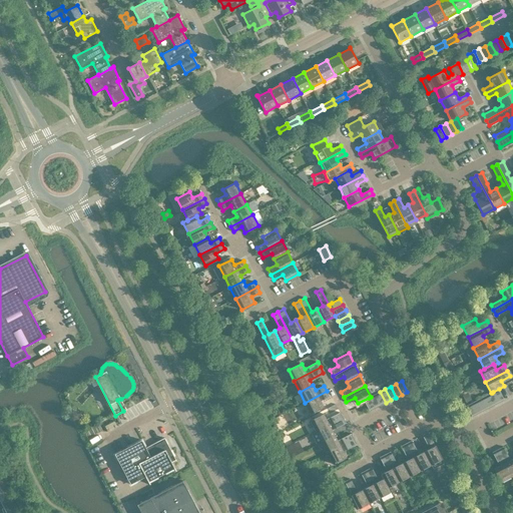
[(493,392),(499,403),(504,400),(499,389),(493,392)]
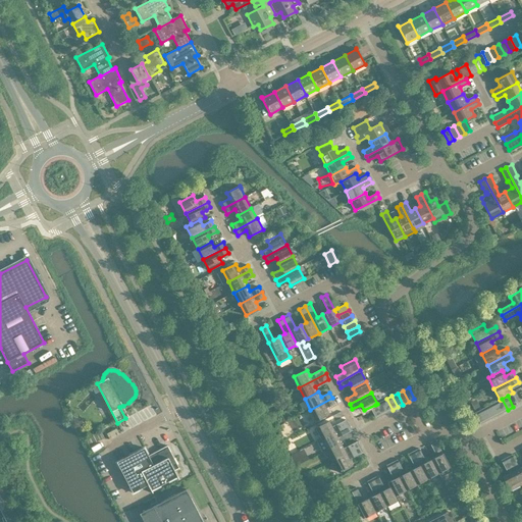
[(332,398),(310,410),(316,420),(329,413),(326,408),(335,404),(332,398)]
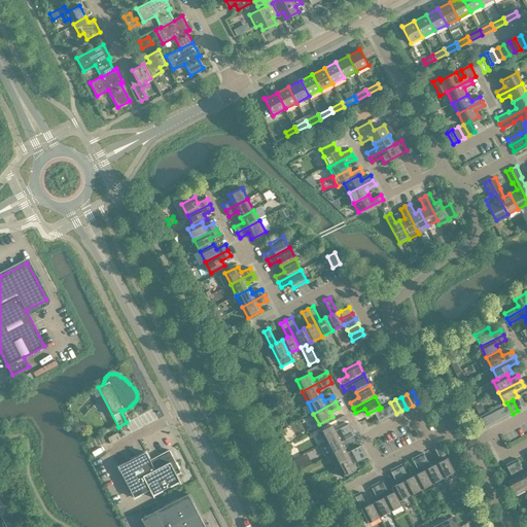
[(390,402),(384,406),(390,417),(396,414),(390,402)]
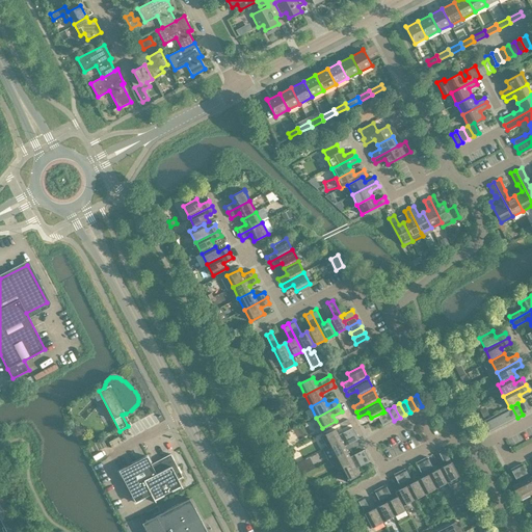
[(517,418),(511,406),(510,407),(509,407),(506,409),(512,421),(517,418)]
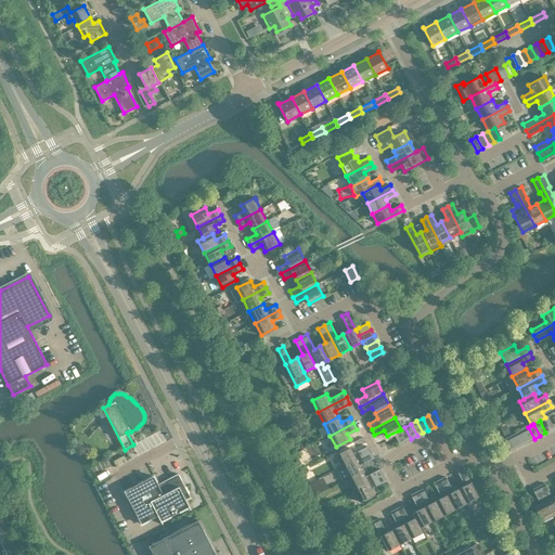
[(404,427),(401,429),(399,430),(405,442),(411,439),(404,427)]
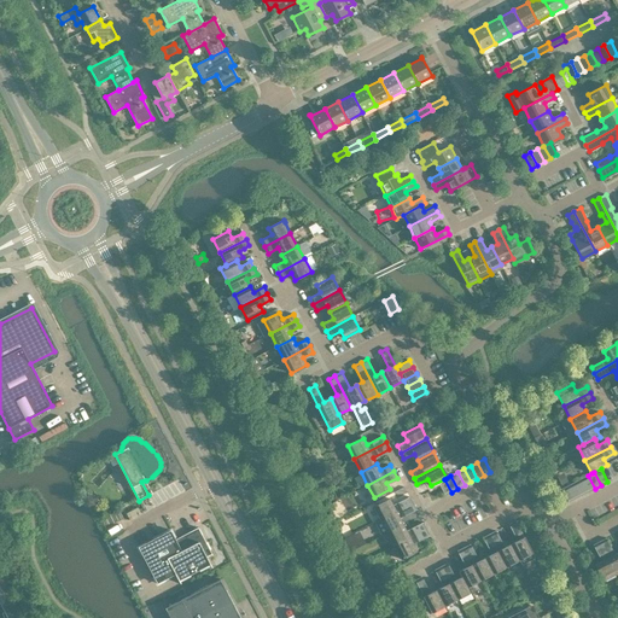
[(588,493),(595,489),(588,476),(582,479),(588,493)]
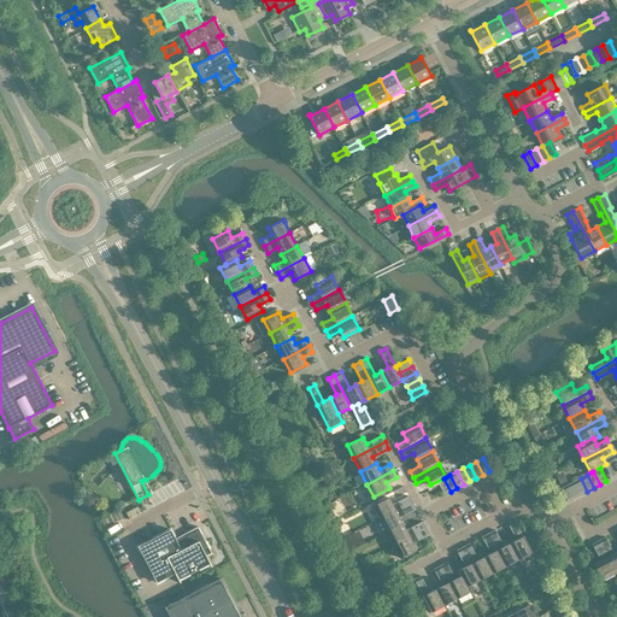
[(444,479),(438,481),(445,494),(451,492),(444,479)]
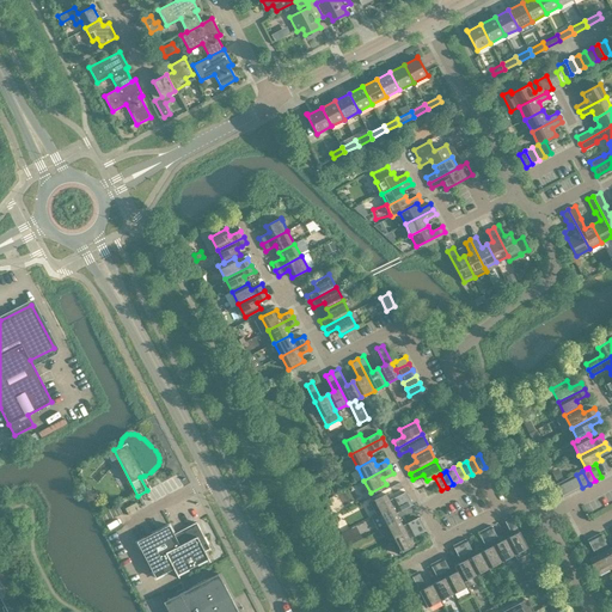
[(576,475),(569,478),(576,490),(582,488),(576,475)]
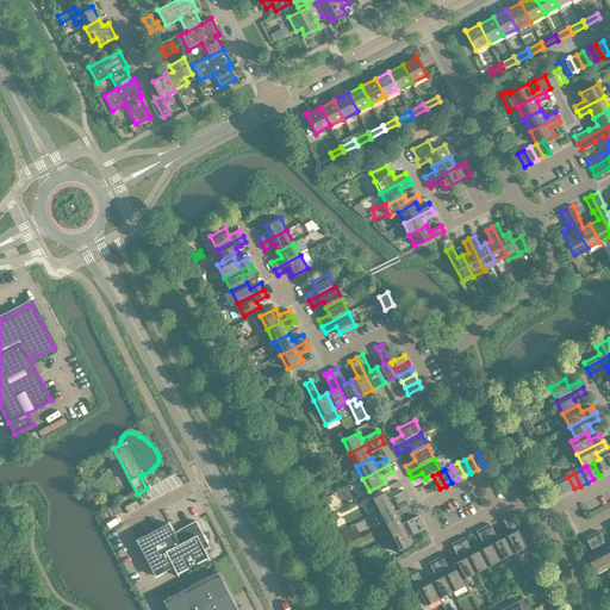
[(160,497),(182,486),(176,474),(154,485),(160,497)]
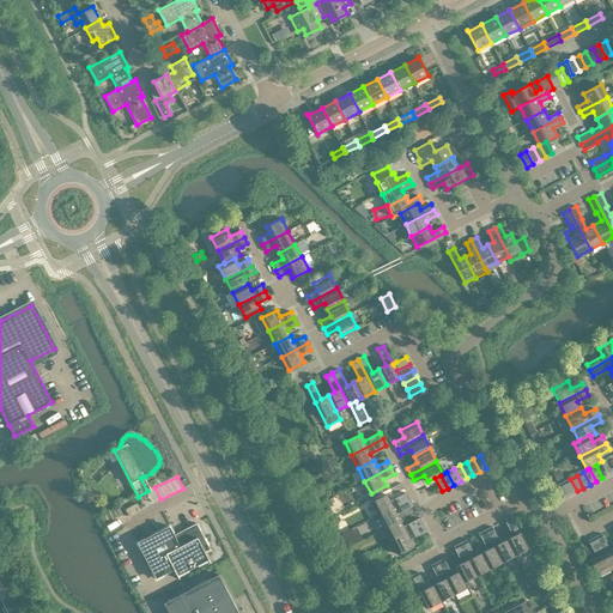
[(577,491),(570,479),(564,481),(571,495),(577,491)]
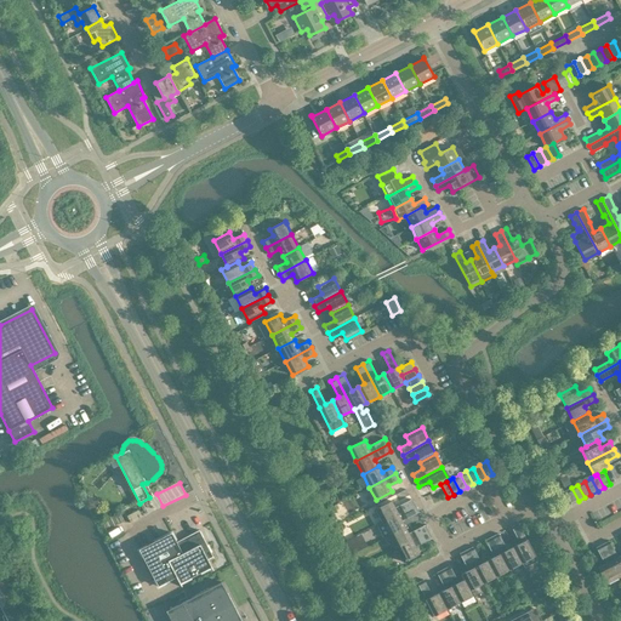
[(579,501),(571,488),(565,491),(571,505),(579,501)]
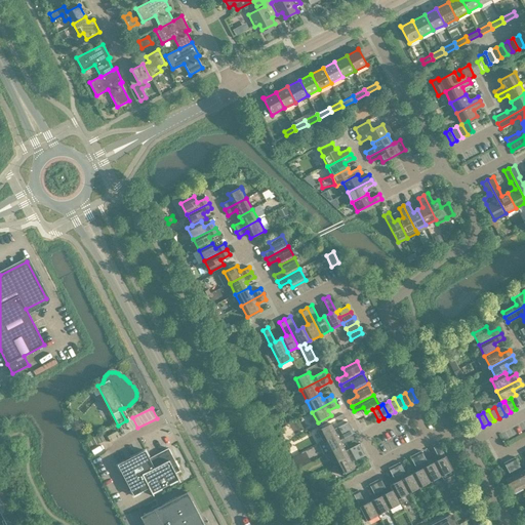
[(351,428),(348,422),(334,430),(331,423),(318,431),(323,442),(351,428)]
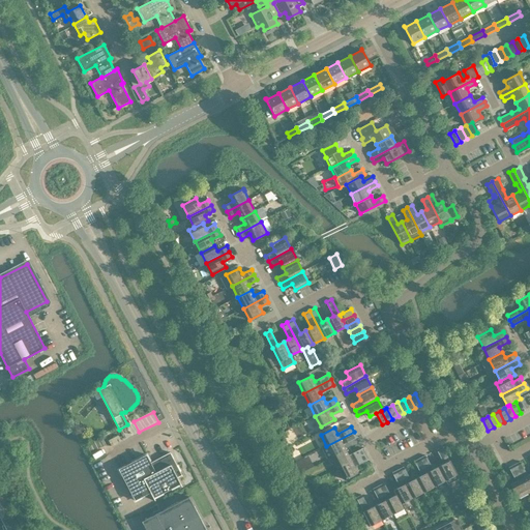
[(357,437),(354,432),(326,446),(332,457),(346,450),(344,444),(357,437)]
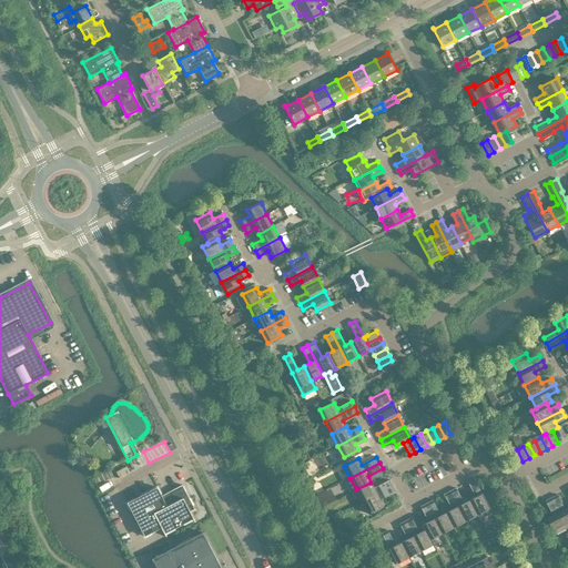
[(482,494),(474,478),(468,482),(475,497),(469,499),(477,515),(480,519),(493,513),(482,494)]
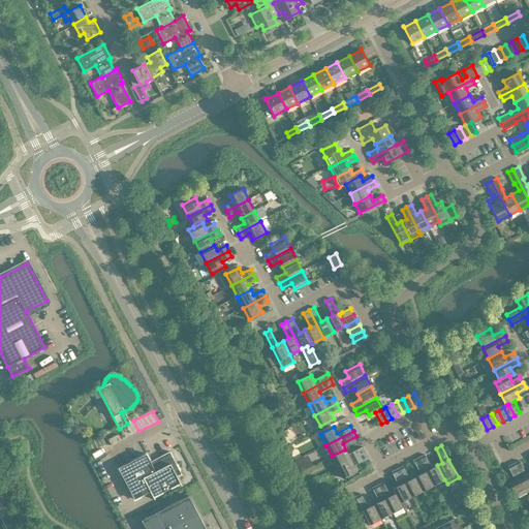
[(348,455),(345,449),(332,456),(338,467),(365,453),(362,447),(348,455)]
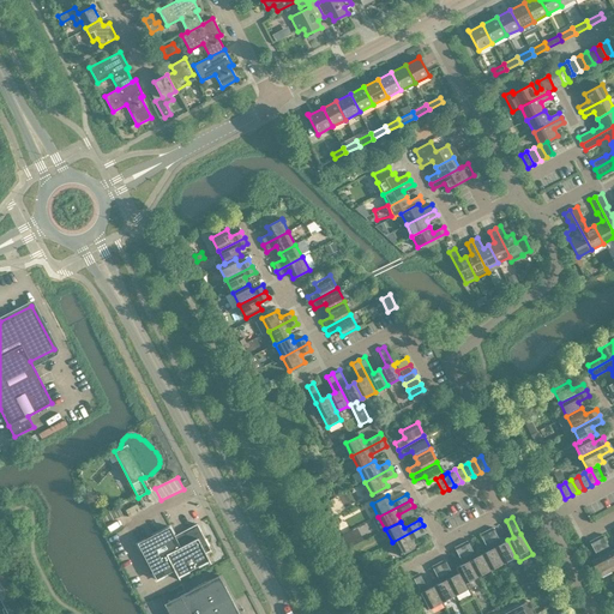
[(210,560),(205,553),(210,551),(210,552),(211,551),(197,524),(175,536),(170,527),(138,543),(156,579),(174,570),(178,577),(210,560)]
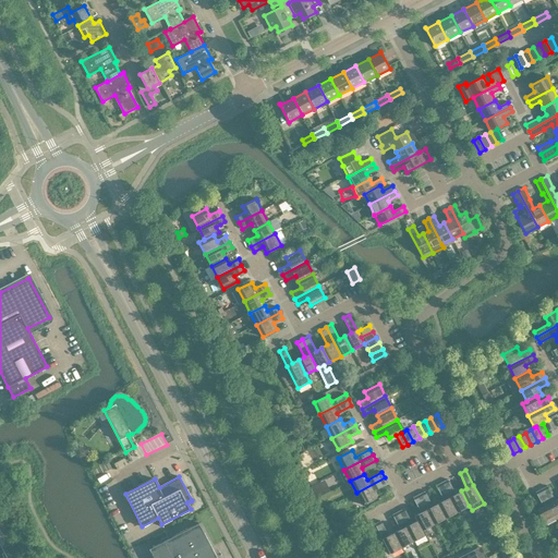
[(388,483),(385,477),(356,493),(362,505),(377,497),(374,492),(388,483)]
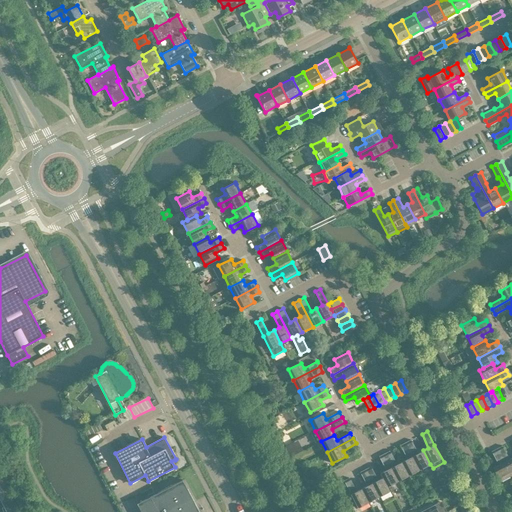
[(411,440),(406,442),(420,469),(430,464),(423,450),(418,453),(411,440)]
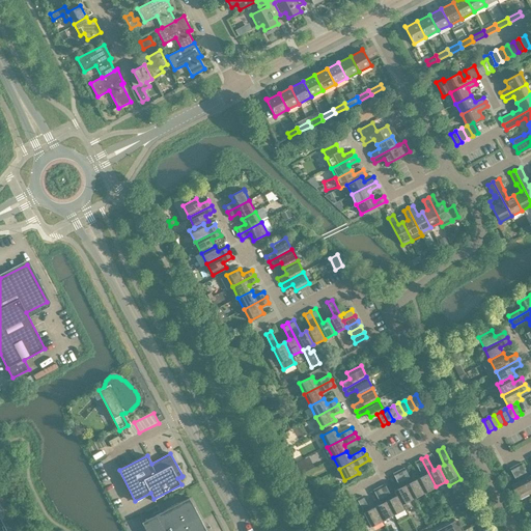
[(421,458),(415,462),(422,476),(417,478),(424,493),(436,486),(421,458)]
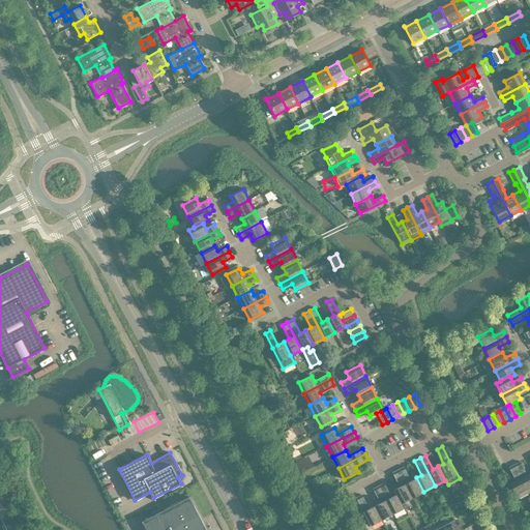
[(520,462),(514,465),(529,492),(529,491),(529,474),(528,475),(520,462)]
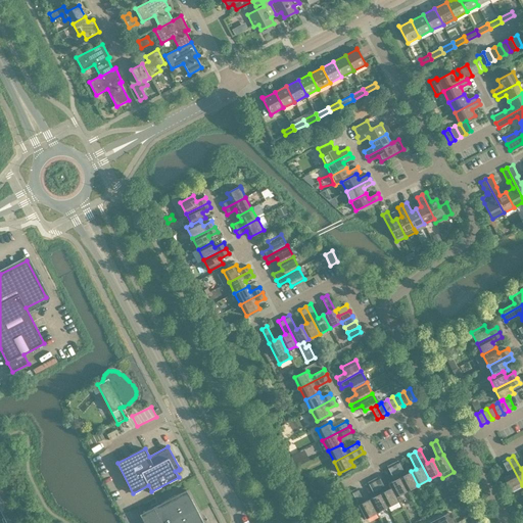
[(522,485),(508,459),(503,461),(510,475),(504,478),(511,491),(522,485)]
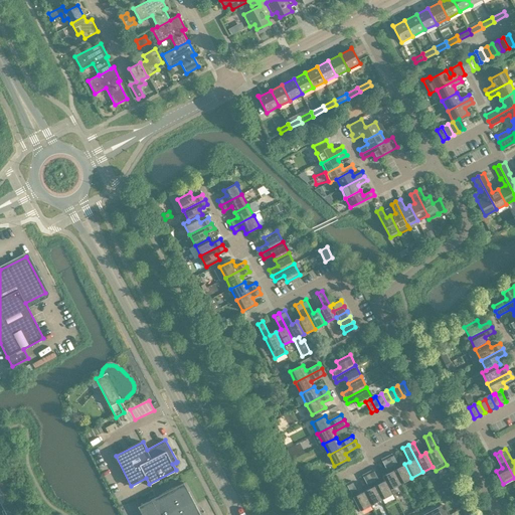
[(399,467),(392,454),(386,457),(400,484),(411,478),(404,464),(399,467)]
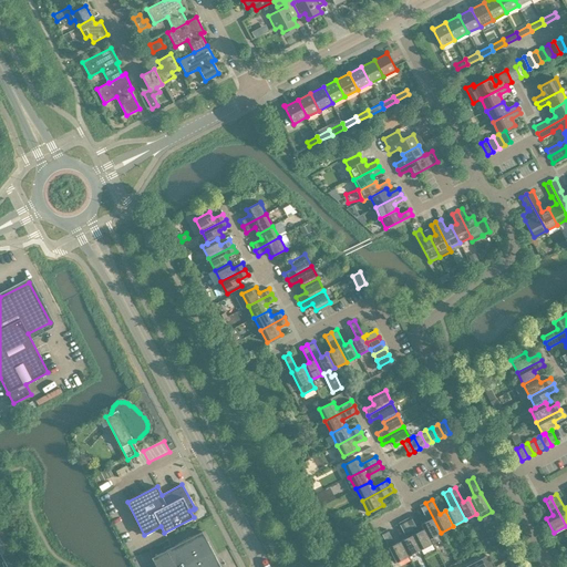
[(441,533),(425,503),(420,505),(428,521),(421,524),(424,529),(424,528),(430,538),(441,533)]
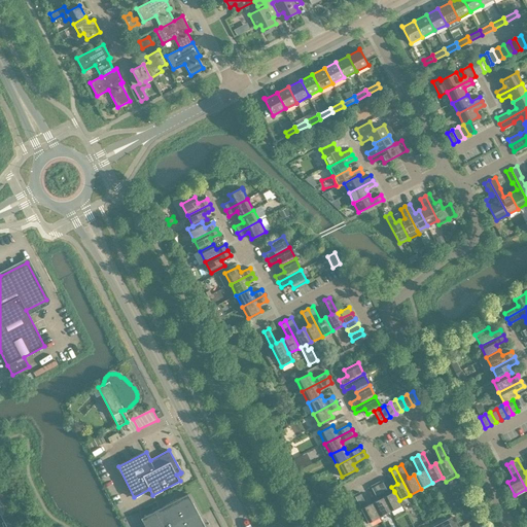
[(389,494),(382,481),(376,483),(391,511),(402,505),(399,500),(394,491),(394,492),(389,494)]
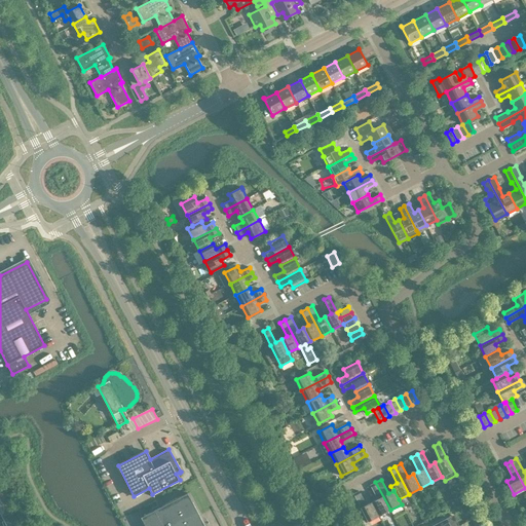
[(375,482),(370,485),(377,498),(371,501),(379,516),(390,510),(375,482)]
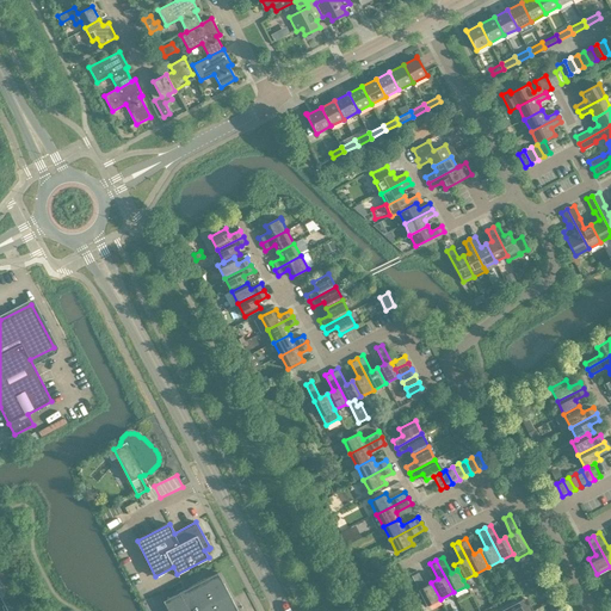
[(425,586),(417,571),(411,574),(427,606),(440,599),(431,582),(425,586)]
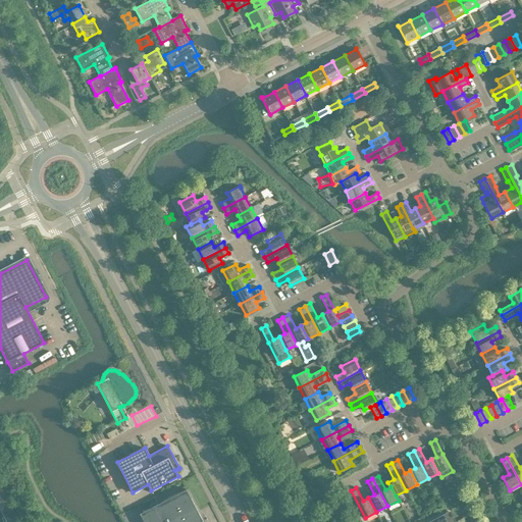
[(203,521),(186,489),(142,513),(140,514),(144,521),(203,521)]
